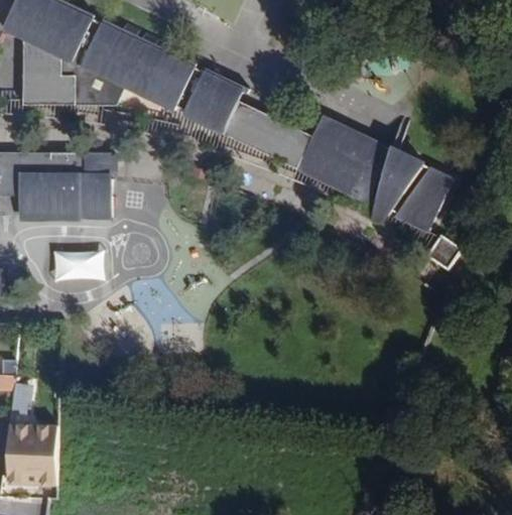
[(182,114),(222,133),(242,92),(246,93),(248,88),(205,68),(203,71),(194,67),(196,62),(174,52),(177,46),(163,40),(160,45),(155,43),(157,37),(144,30),(141,36),(136,34),(139,28),(124,21),(122,27),(103,18),(101,22),(92,17),(94,14),(65,0),(15,0),(1,28),(22,38),(57,55),(56,56),(55,58),(54,59),(54,61),(54,65),(54,66),(54,69),(55,71),(56,72),(57,74),(58,75),(60,77),(62,78),(65,78),(67,79),(69,79),(71,79),(73,79),(73,104),(116,104),(124,86),(173,109),(175,106),(183,110),(182,114)]
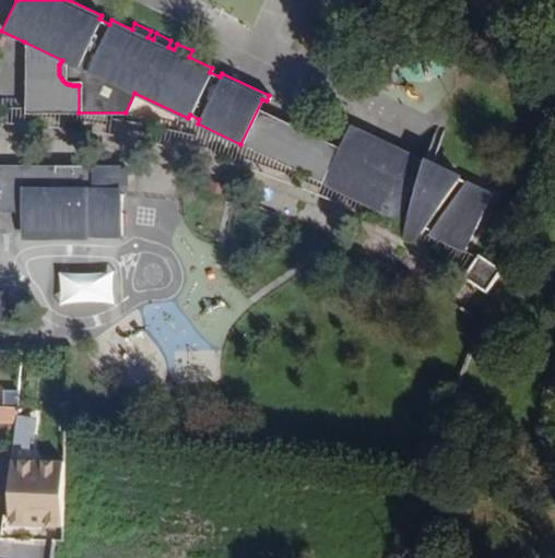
[(23,113),(79,113),(79,85),(77,85),(74,85),(72,85),(70,84),(68,84),(66,83),(63,81),(62,80),(61,78),(60,76),(59,74),(59,71),(59,70),(59,67),(59,64),(60,63),(61,61),(62,60),(24,42),(23,113)]
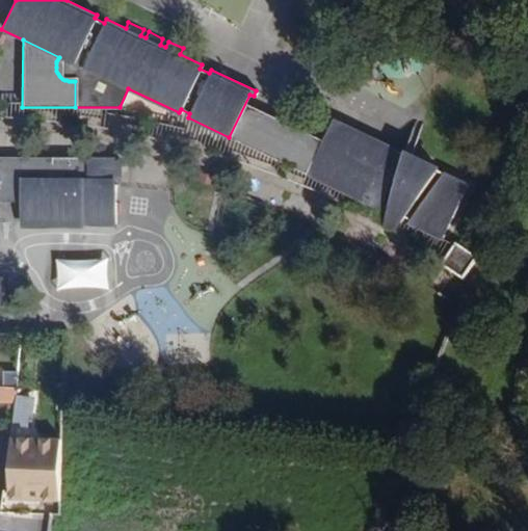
[(318,148),(306,174),(379,209),(380,207),(387,209),(385,215),(399,222),(402,216),(408,219),(407,222),(441,238),(467,185),(436,170),(437,169),(426,162),(415,157),(402,153),(402,154),(337,123),(324,150),(318,148)]
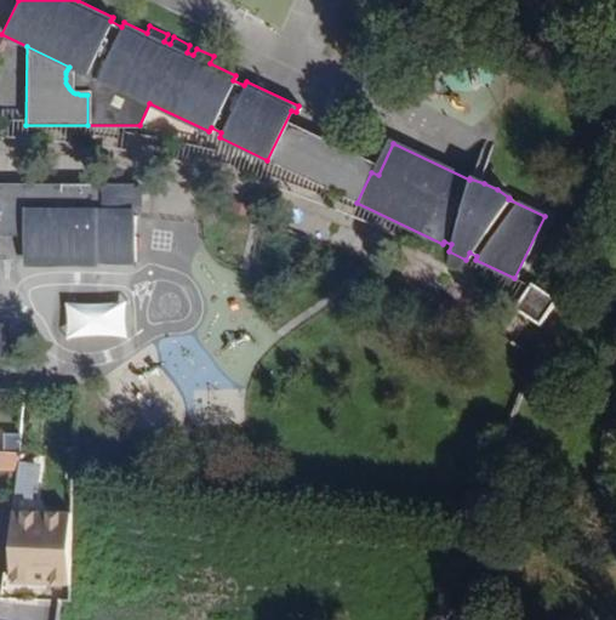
[(0,356),(0,319),(0,234),(22,235),(22,257),(93,257),(93,260),(132,260),(132,216),(136,216),(136,183),(58,183),(58,187),(22,189),(22,193),(0,192),(0,356)]
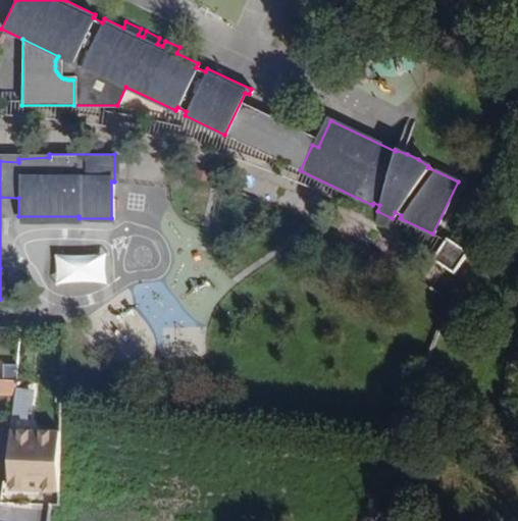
[(442,265),(452,273),(465,252),(446,238),(431,258),(442,265)]
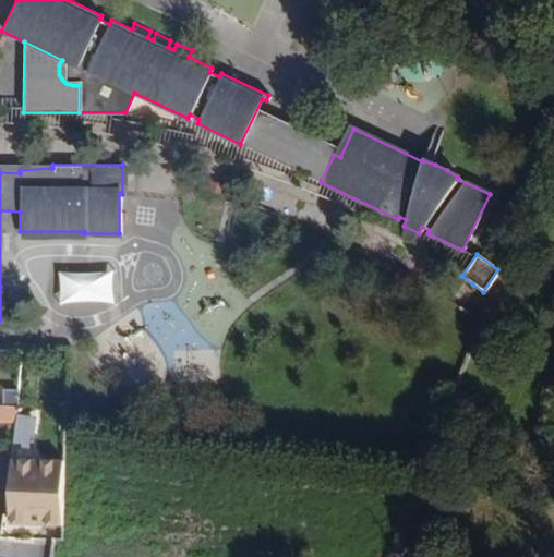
[(109,302),(109,270),(55,270),(56,303),(109,302)]
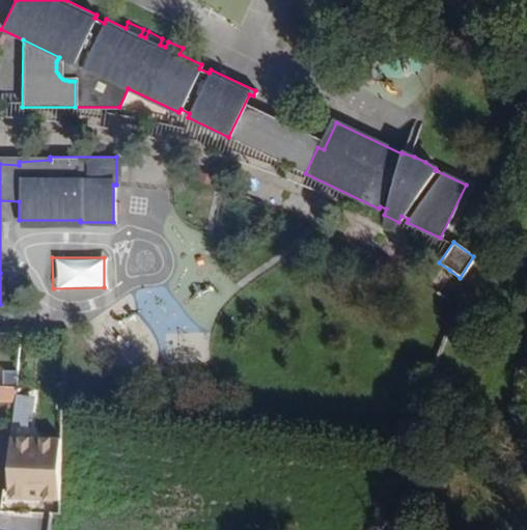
[(11,401),(14,386),(0,386),(0,401),(11,401)]
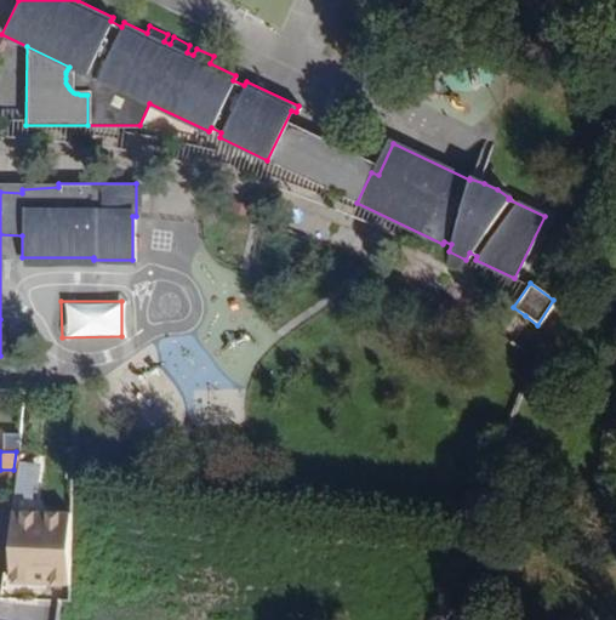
[(0,536),(5,538),(10,507),(11,498),(0,496),(0,536)]
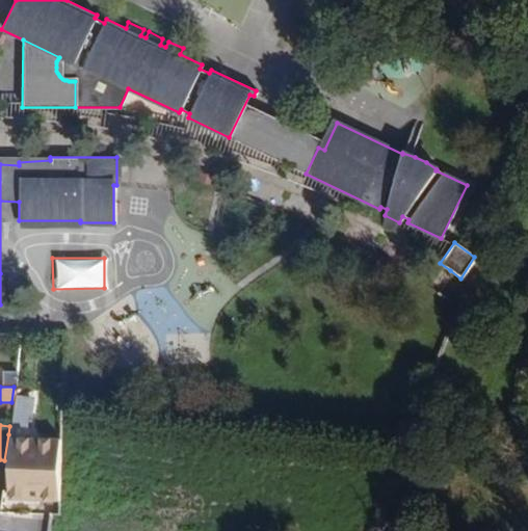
[(3,467),(7,467),(6,497),(23,497),(24,483),(43,484),(44,468),(57,468),(58,437),(8,434),(3,467)]
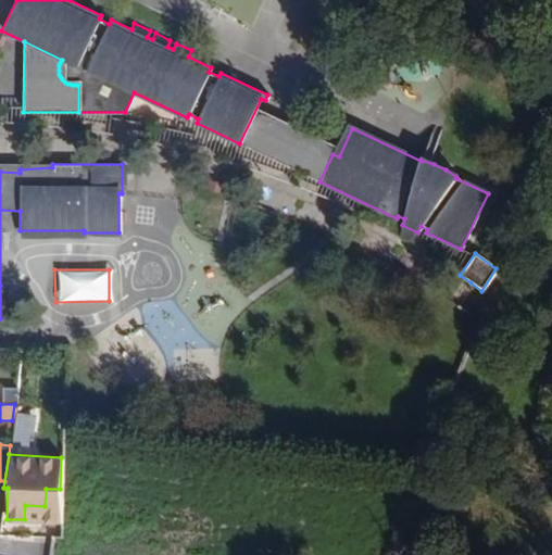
[(59,520),(60,489),(46,489),(45,506),(25,505),(24,519),(59,520)]
